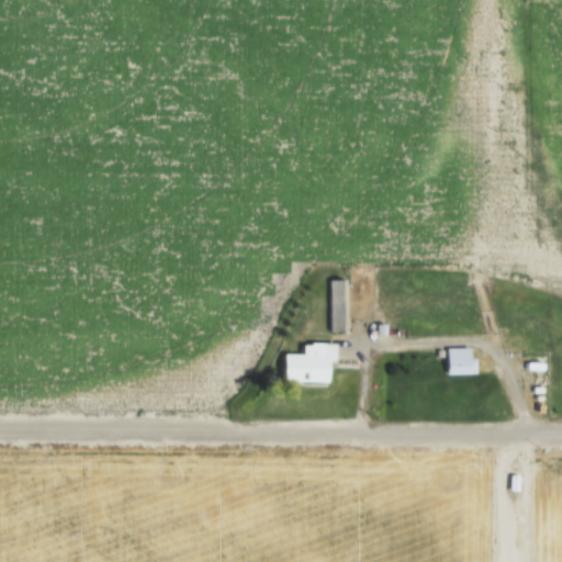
[(329,280),(345,279),(346,330),(330,332),(329,280)]
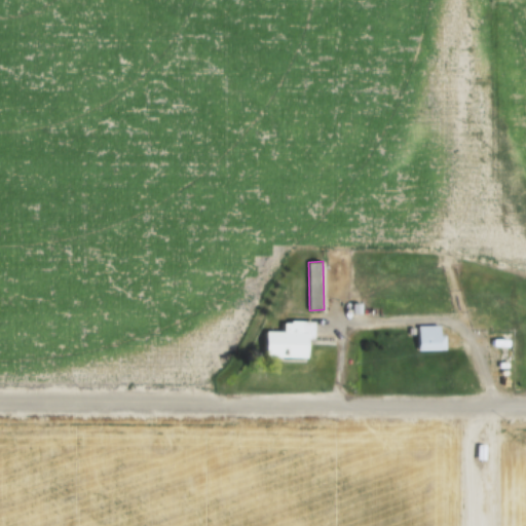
[(278,297),(285,300),(276,315),(269,312),(278,297)]
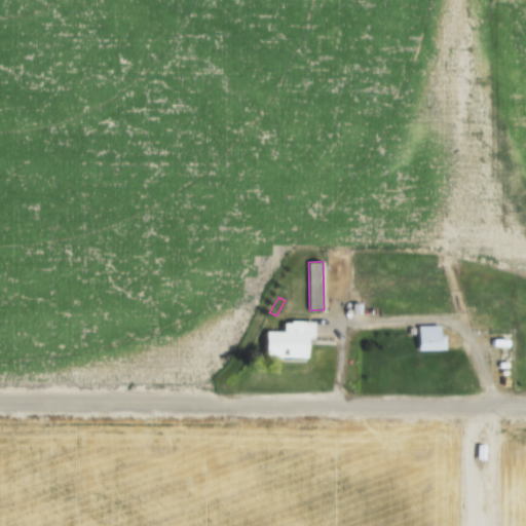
[(352,304),(362,304),(362,315),(352,315),(352,304)]
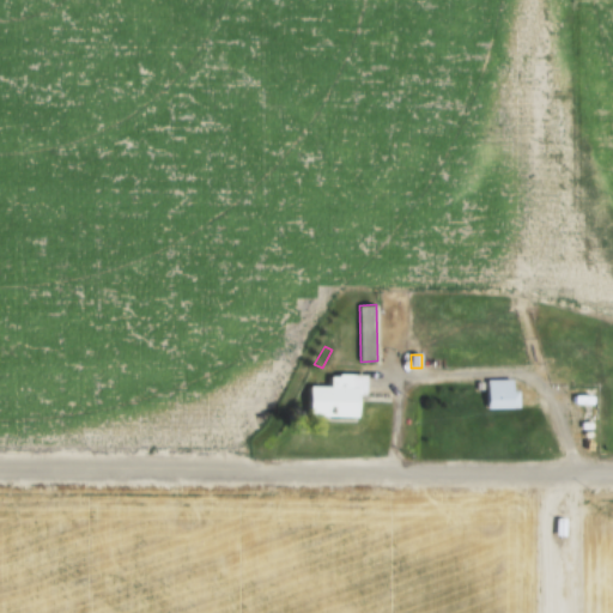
[(310,414),(311,387),(332,388),(333,374),(368,376),(366,398),(362,396),(360,417),(310,414)]
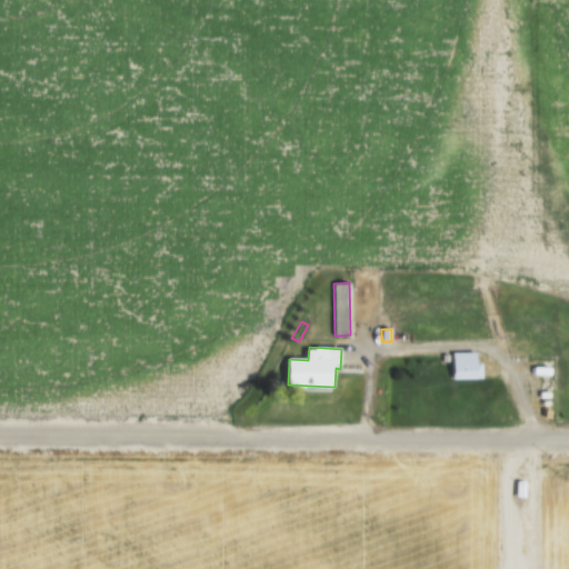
[(452,379),(452,355),(478,355),(478,379),(452,379)]
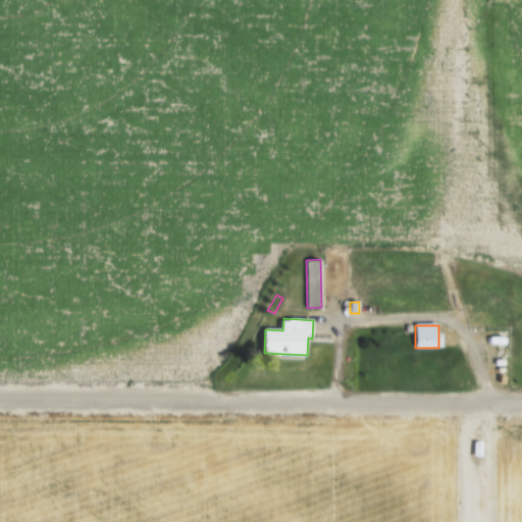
[(474,441),(482,442),(481,456),(473,455),(474,441)]
